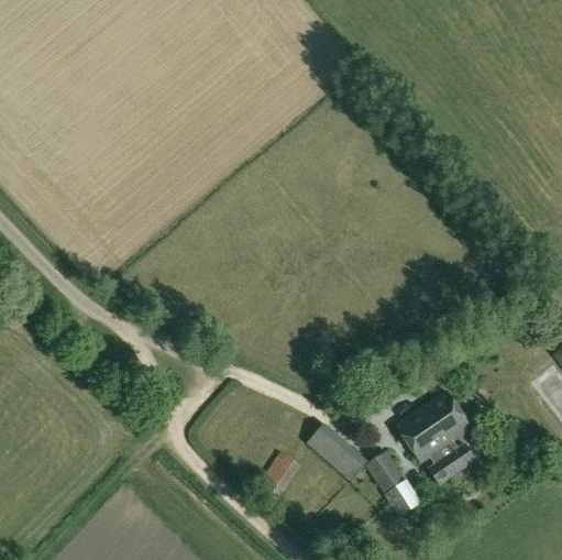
[(535,377),(561,424),(561,343),(552,348),(561,363),(535,377)]
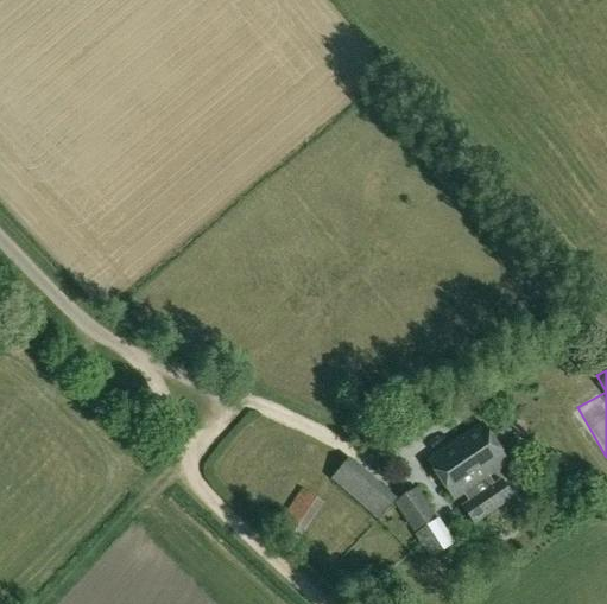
[(465,504),(474,520),(513,495),(505,479),(493,487),(486,476),(510,461),(484,421),(428,458),(454,498),(470,488),(476,496),(465,504)]
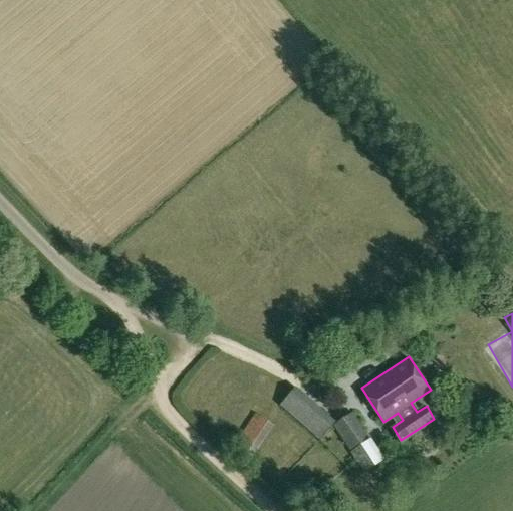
[(281,404),(319,438),(335,421),(296,387),(281,404)]
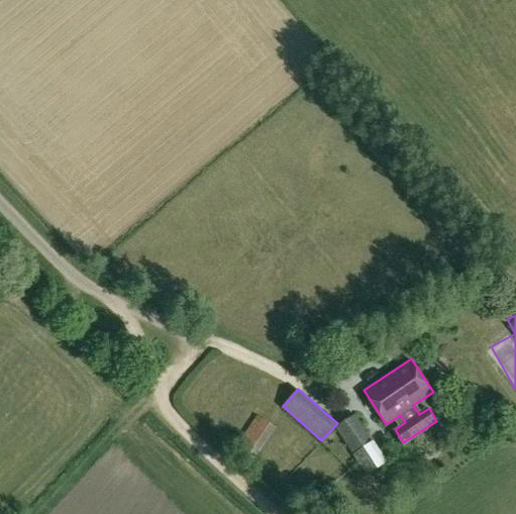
[(367,475),(388,460),(374,439),(355,412),(335,425),(367,475)]
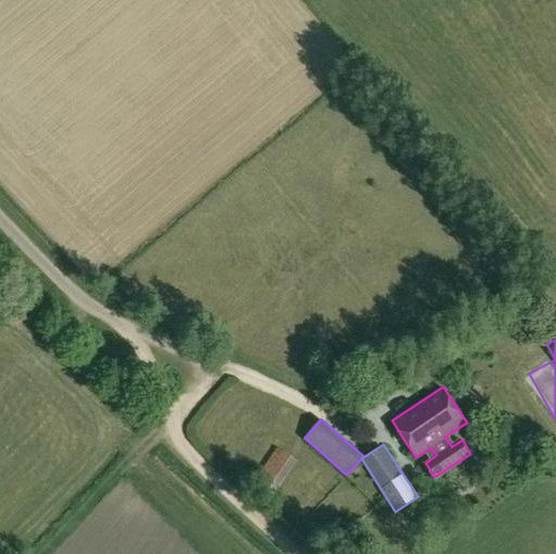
[(272,497),(296,460),(276,446),(252,482),(272,497)]
